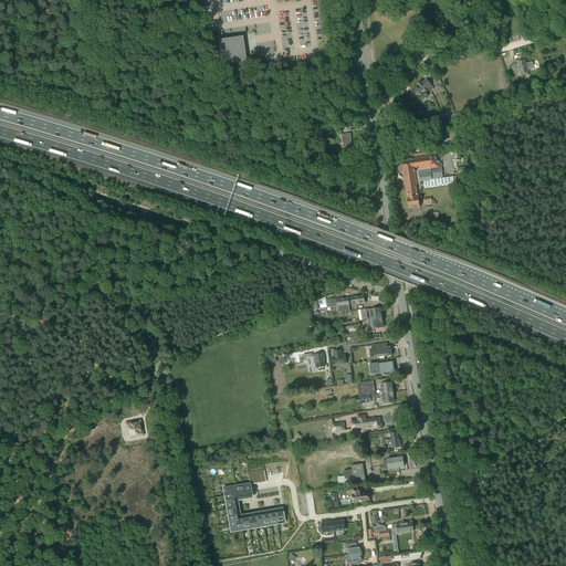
[(243,37),(218,40),(222,65),(248,62),(243,37)]
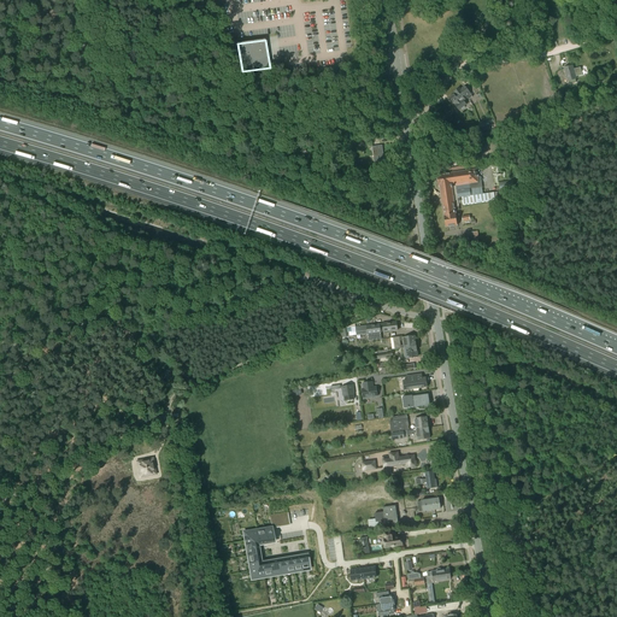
[(576,78),(573,66),(564,69),(568,81),(576,78)]
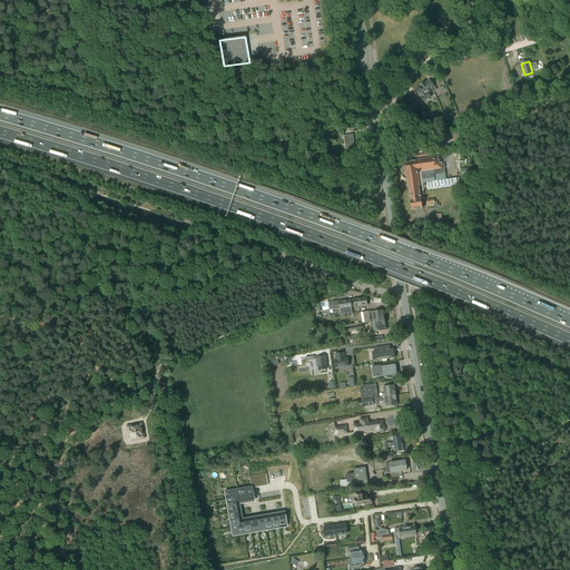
[(421,87),(420,87),(421,89),(422,88),(423,90),(424,89),(424,88),(428,86),(431,90),(432,90),(433,91),(432,91),(433,92),(436,89),(435,87),(430,80),(425,82),(424,81),(420,86),(421,87)]
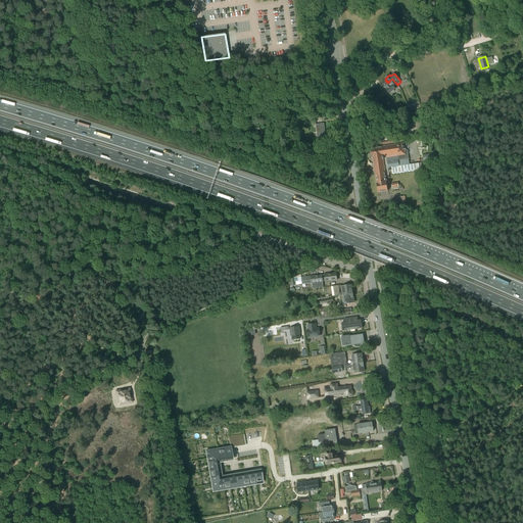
[(385,80),(381,83),(384,88),(385,87),(387,88),(385,89),(389,94),(390,92),(391,93),(394,91),(393,90),(395,89),(393,86),(396,84),(397,84),(396,83),(395,83),(392,79),(389,81),(389,82),(388,83),(387,81),(386,82),(385,80)]
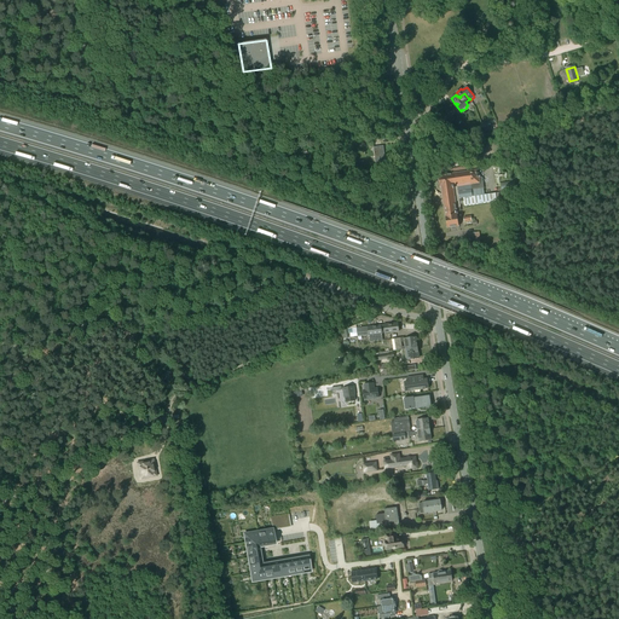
[(377,168),(382,168),(386,167),(385,154),(383,154),(382,146),(374,148),(377,168)]
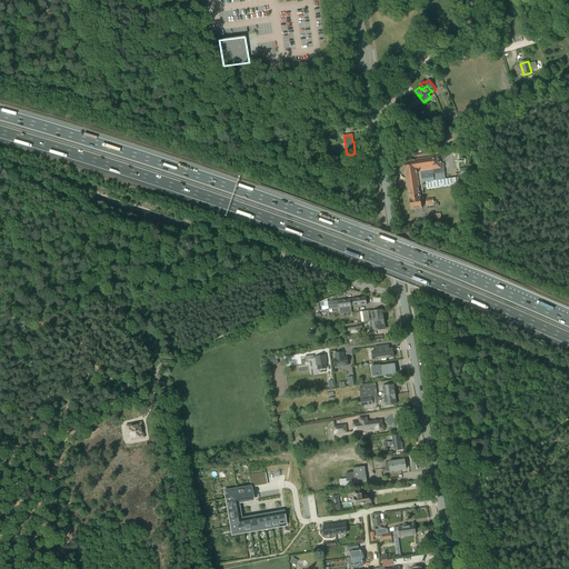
[(440,162),(439,156),(403,161),(405,172),(406,172),(409,190),(417,189),(416,187),(419,186),(419,187),(422,186),(422,181),(421,177),(433,175),(445,172),(443,162),(440,162)]
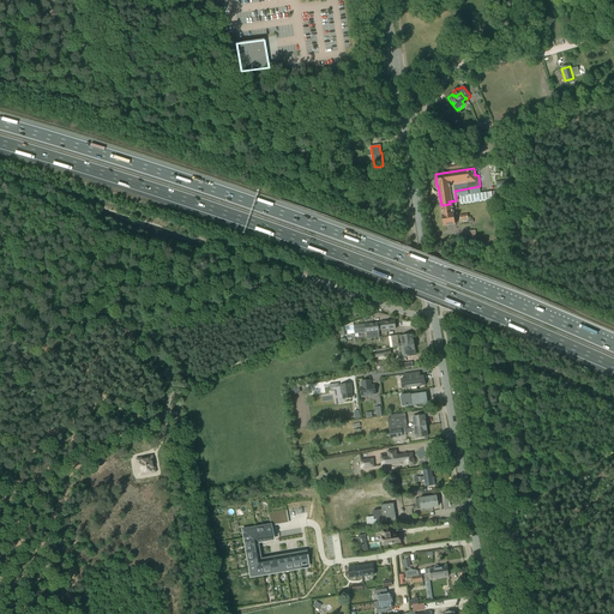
[(455,191),(456,196),(459,196),(481,192),(480,186),(468,188),(455,191)]
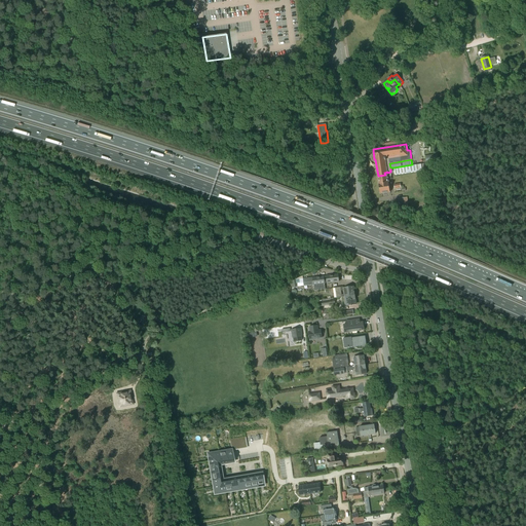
[(412,164),(393,167),(395,173),(395,175),(413,172),(412,164)]
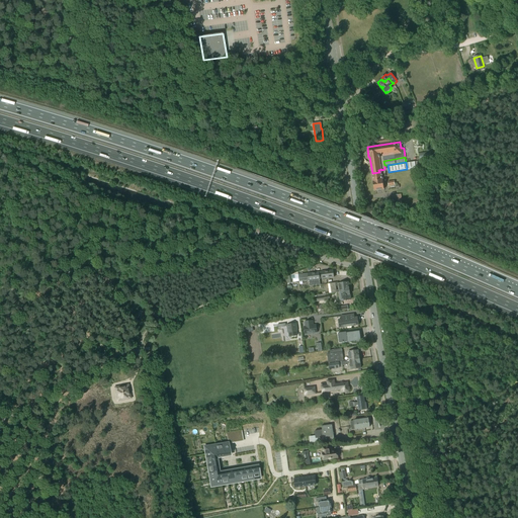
[(379,172),(372,173),(374,191),(384,189),(381,174),(385,173),(385,170),(384,169),(381,170),(381,169),(378,170),(379,172)]
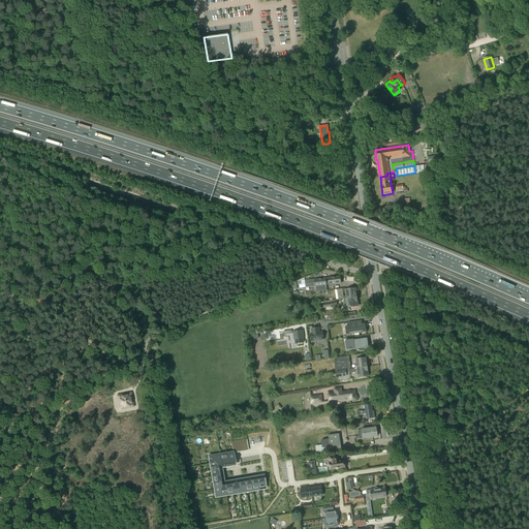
[(315,286),(315,287),(316,292),(328,290),(327,283),(329,283),(329,285),(341,283),(340,276),(328,277),(328,278),(325,278),(305,280),(306,287),(315,286)]
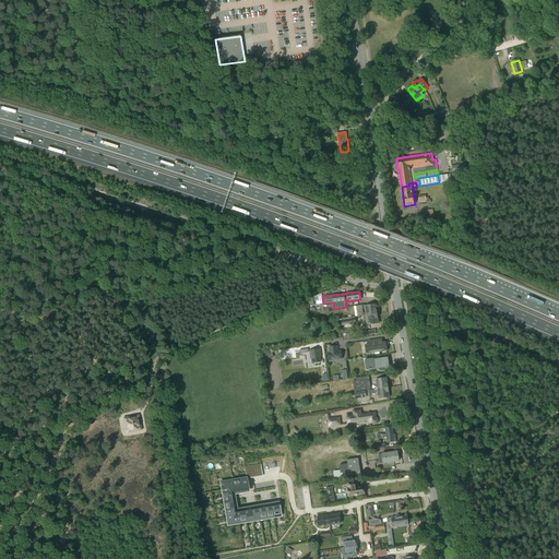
[(378,313),(376,305),(363,306),(363,305),(356,306),(358,317),(364,316),(378,313)]
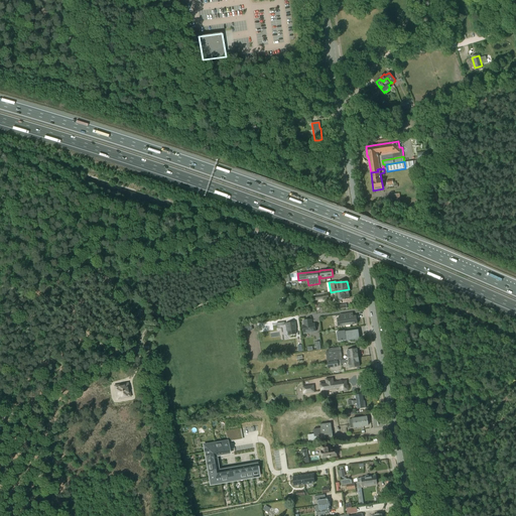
[(350,298),(349,289),(336,291),(336,293),(339,292),(340,299),(350,298)]
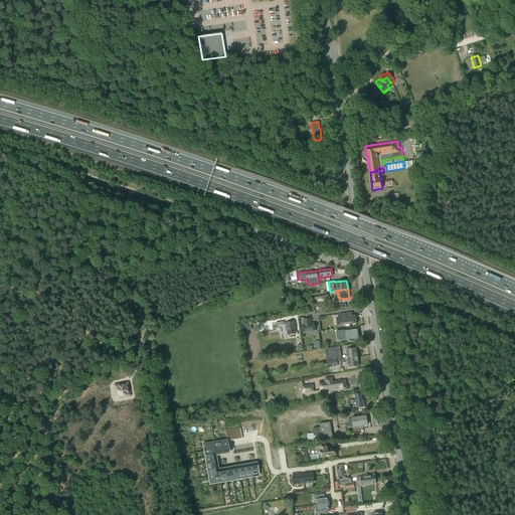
[(355,315),(352,316),(352,313),(339,314),(339,318),(336,318),(338,326),(356,324),(355,315)]
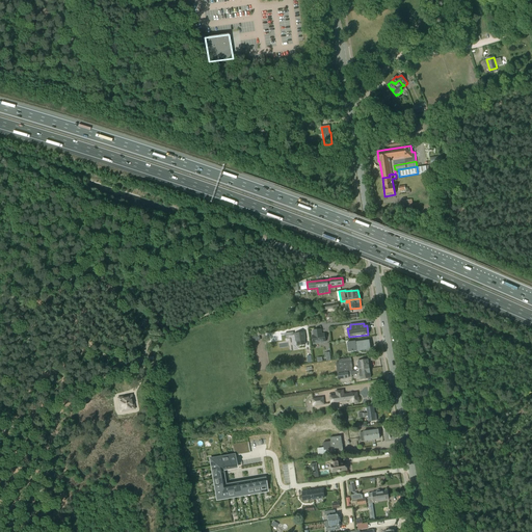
[(312,336),(313,344),(325,342),(324,334),(321,335),(321,329),(313,330),(314,336),(312,336)]
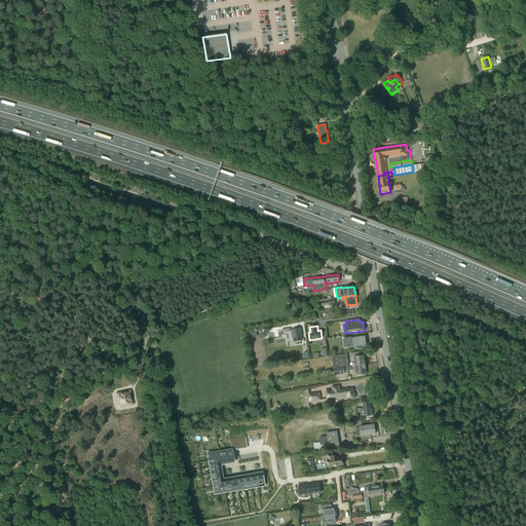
[(301,329),(292,330),(293,337),(294,342),(302,341),(301,336),(302,336),(301,329)]
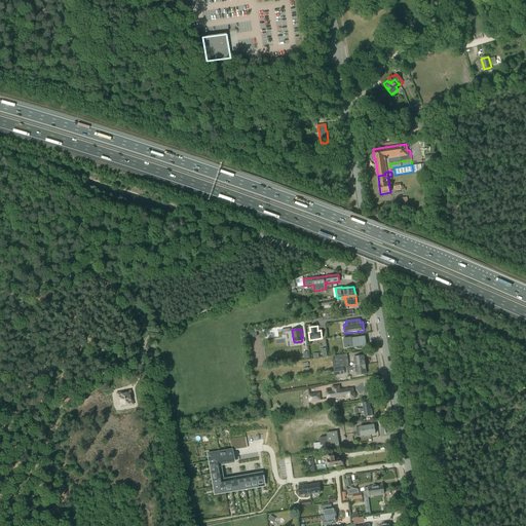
[(352,346),(355,346),(362,345),(363,348),(368,348),(368,345),(367,345),(365,336),(351,338),(342,339),(344,339),(346,347),(352,346)]
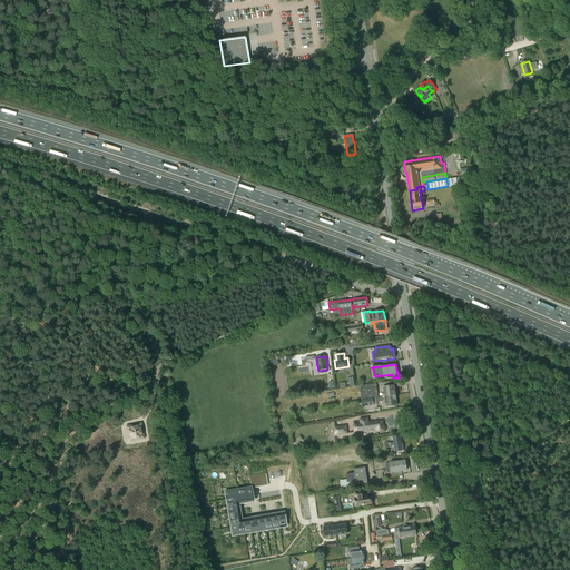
[(376,383),(360,386),(362,400),(379,396),(376,383)]
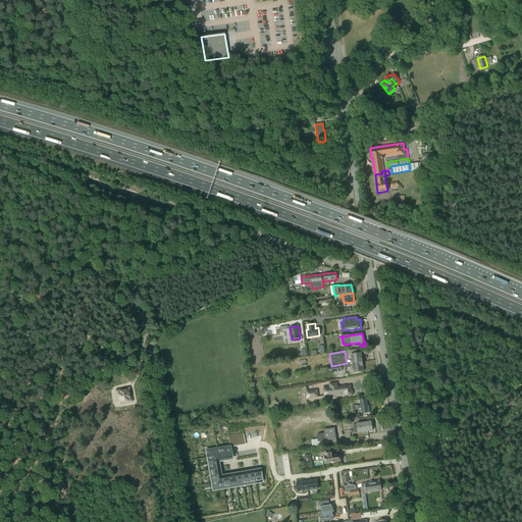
[(351,355),(352,363),(362,361),(361,353),(351,355)]
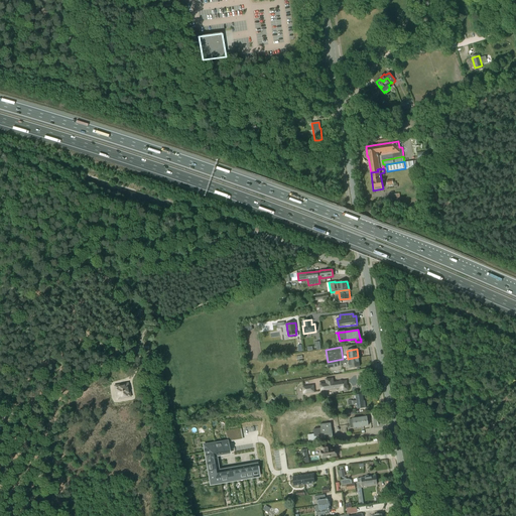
[(360,367),(358,357),(348,359),(349,364),(347,364),(348,366),(349,366),(349,368),(360,367)]
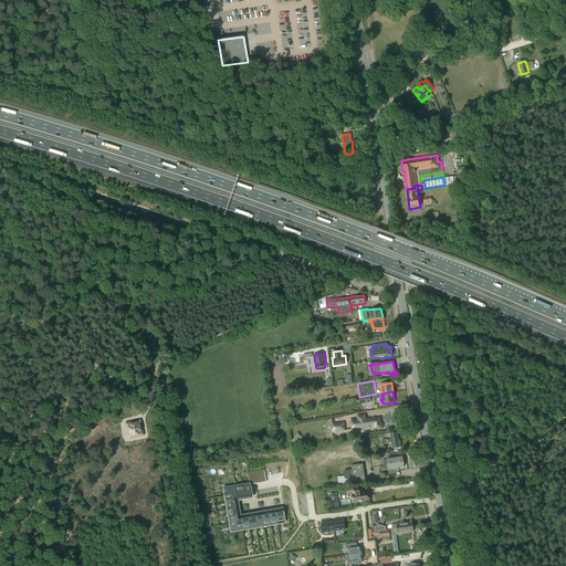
[(358,421),(352,422),(353,429),(364,427),(363,426),(374,423),(374,428),(381,427),(380,417),(366,419),(365,415),(357,417),(358,421)]
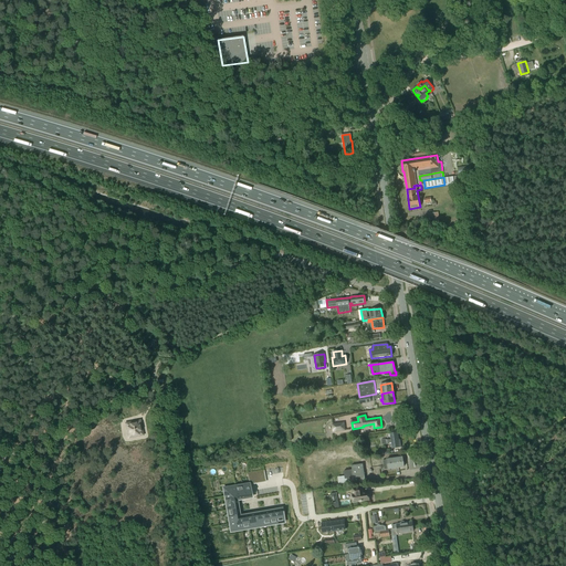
[(140,420),(126,423),(127,429),(129,429),(129,433),(140,431),(139,427),(142,427),(140,420)]
